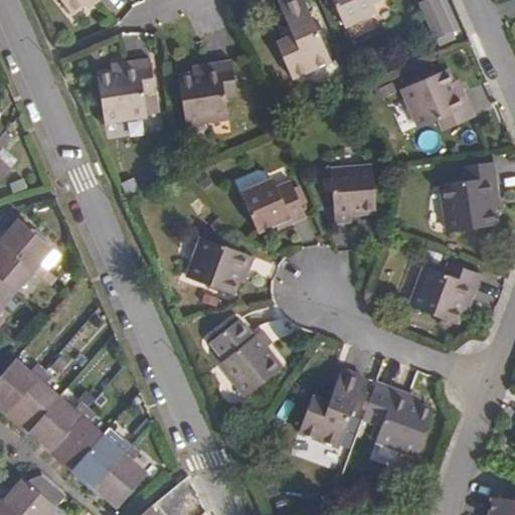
[(59,0),(72,15),(86,4),(91,0),(93,0),(98,5),(104,0),(59,0)]
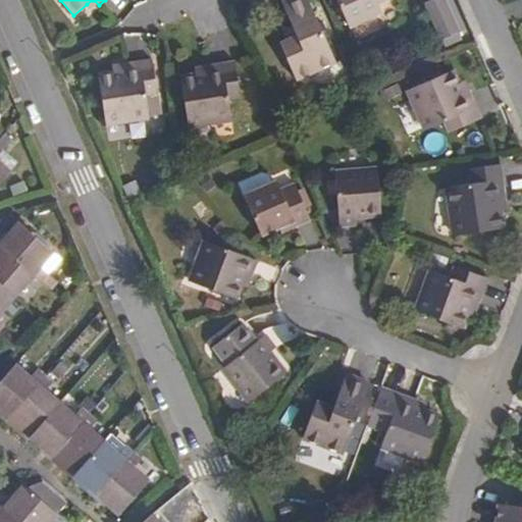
[(94,0),(92,0),(87,4),(92,10),(99,5),(94,0)]
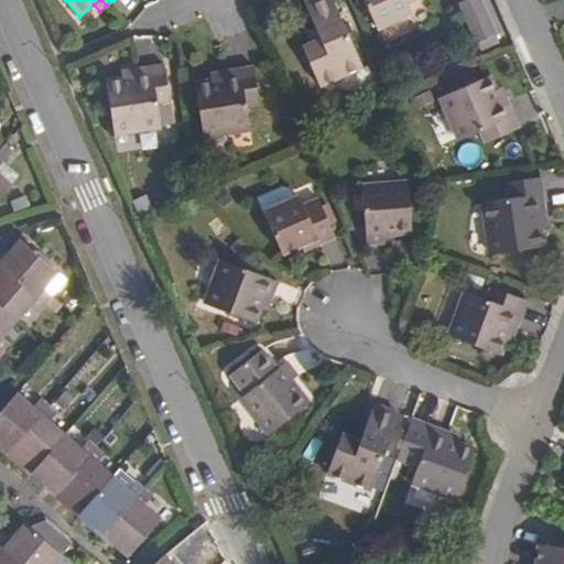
[(320,0),(304,8),(316,31),(325,33),(328,41),(322,43),(304,52),(321,89),(365,69),(333,0),(320,0)]
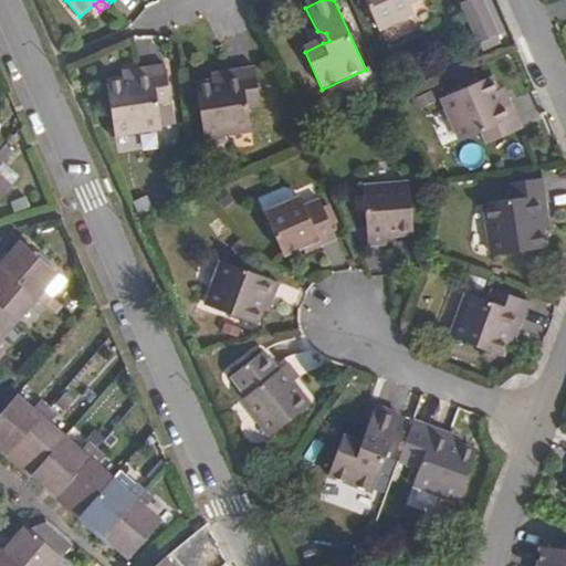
[(369,0),(384,30),(419,13),(415,4),(423,0),(369,0)]
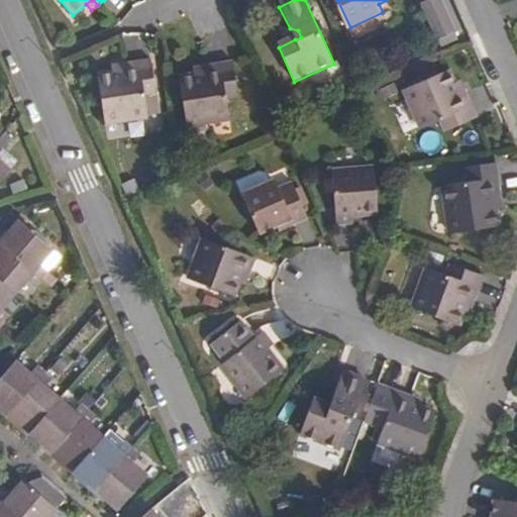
[(441,0),(428,0),(421,3),(437,40),(456,32),(441,0)]
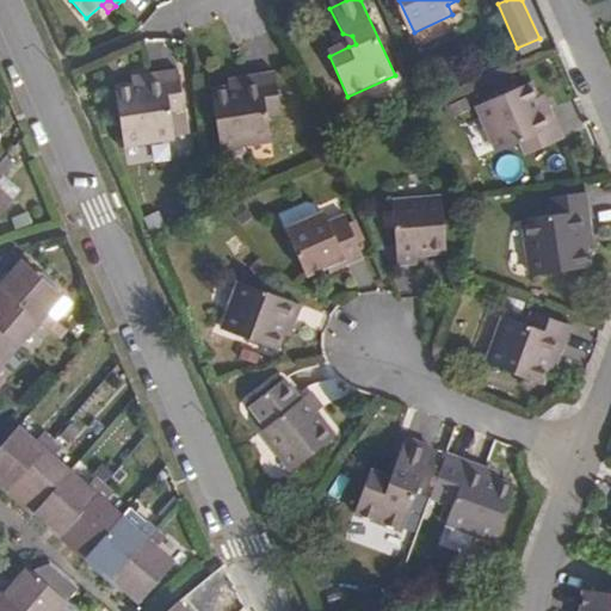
[(352,36),(343,34),(349,47),(356,44),(352,36)]
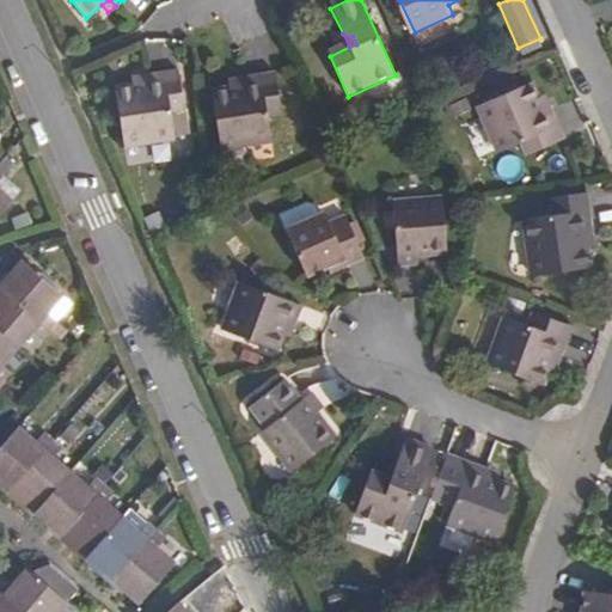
[(148,87),(139,89),(120,91),(128,148),(178,140),(175,116),(189,115),(184,74),(148,78),(148,87)]
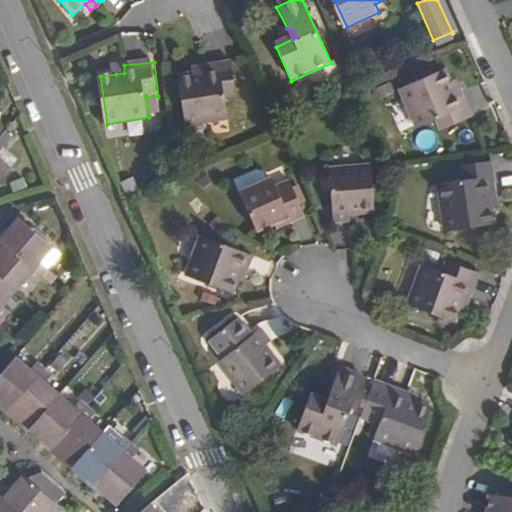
[(116,66),(116,74),(124,73),(124,65),(116,66)]
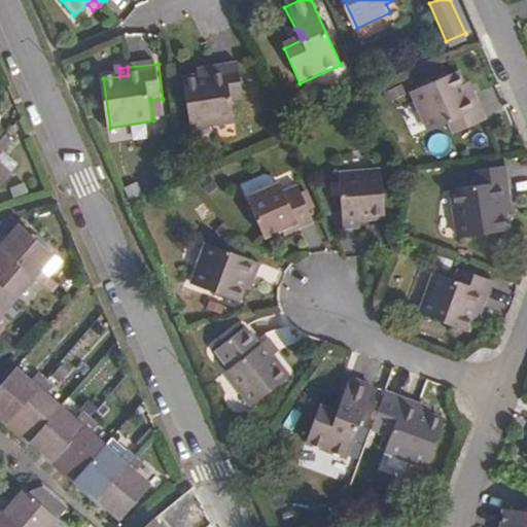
[(211,78),(199,79),(184,81),(191,130),(236,124),(233,102),(245,101),(240,67),(210,71),(211,78)]
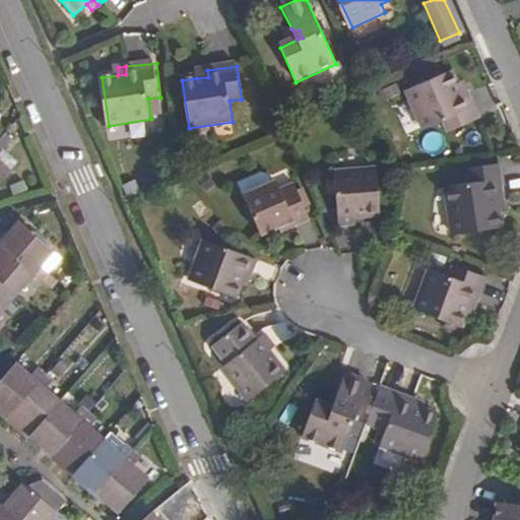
[(462,94),(458,84),(451,72),(407,90),(425,130),(444,123),(449,134),(481,120),(468,92),(462,94)]
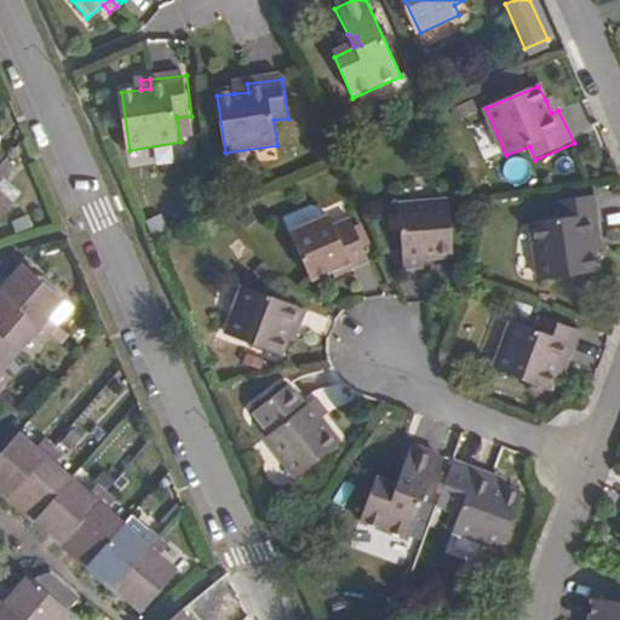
[(554,97),(546,101),(551,113),(558,110),(554,97)]
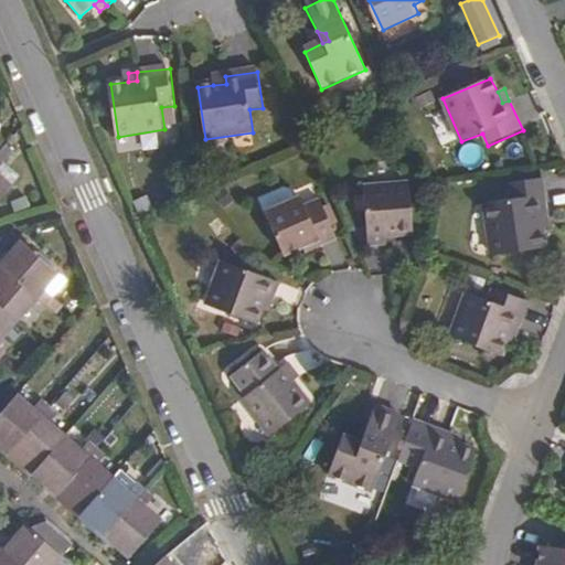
[(0,206),(21,181),(9,171),(16,161),(22,153),(3,138),(0,141),(0,206)]
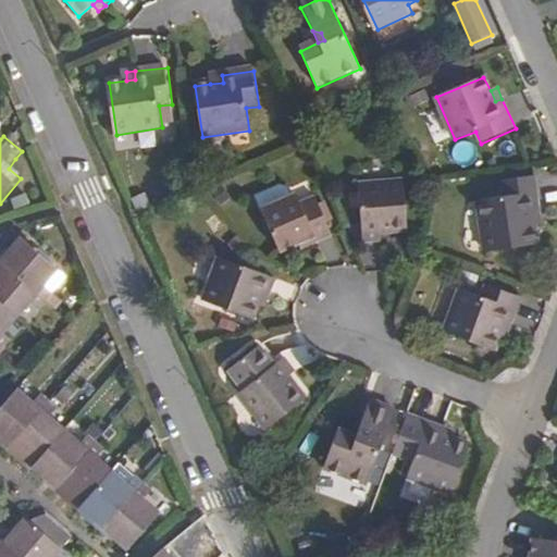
[(28,171),(15,159),(9,169),(21,178),(28,171)]
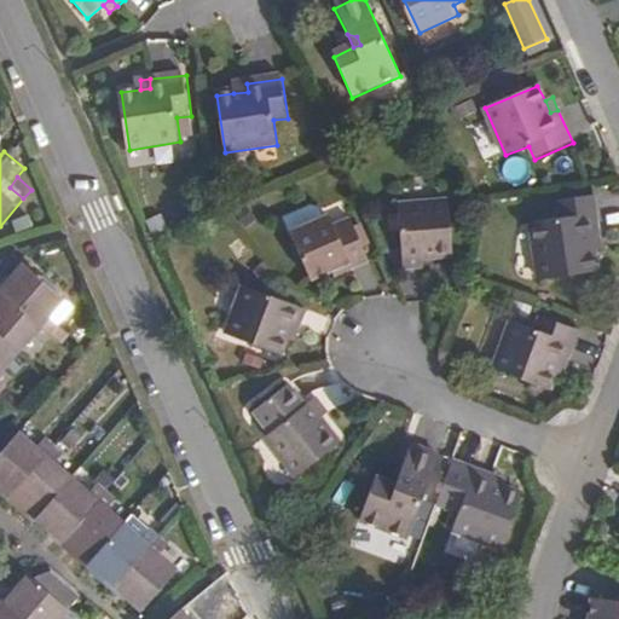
[(595,273),(593,252),(591,241),(601,239),(595,197),(561,202),(563,220),(532,225),(541,281),(595,273)]
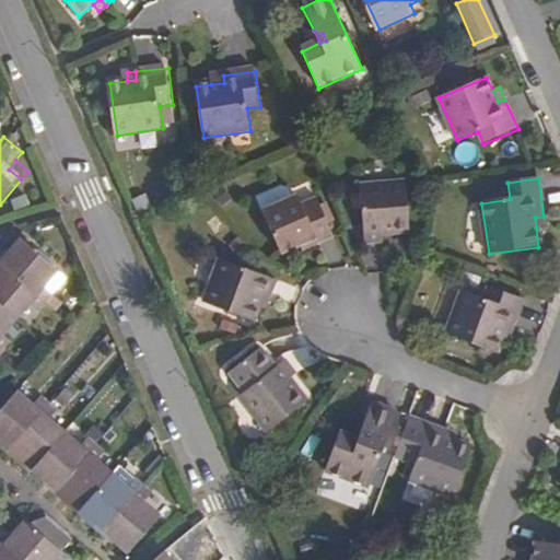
[(434,190),(436,182),(426,181),(423,188),(434,190)]
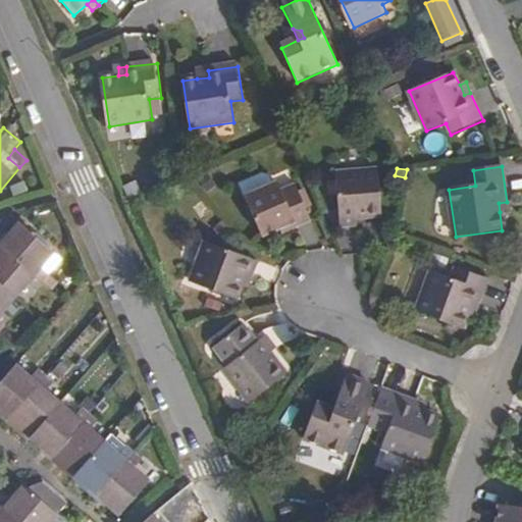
[(379,171),(335,173),(338,222),(357,221),(357,212),(382,211),(379,171)]
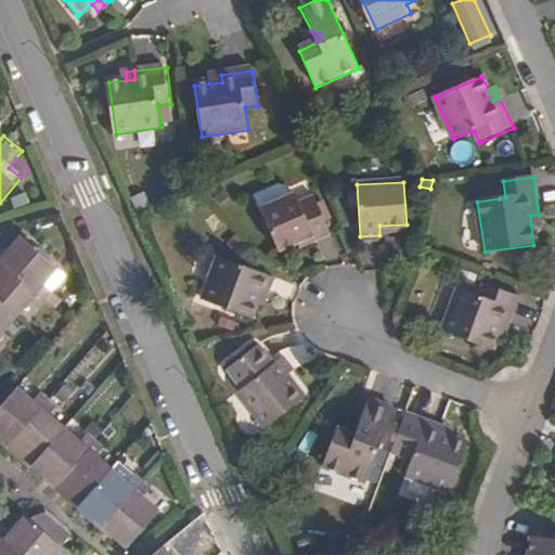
[(278,249),(296,241),(309,235),(313,241),(331,233),(317,203),(301,209),(298,202),(263,217),(278,249)]
